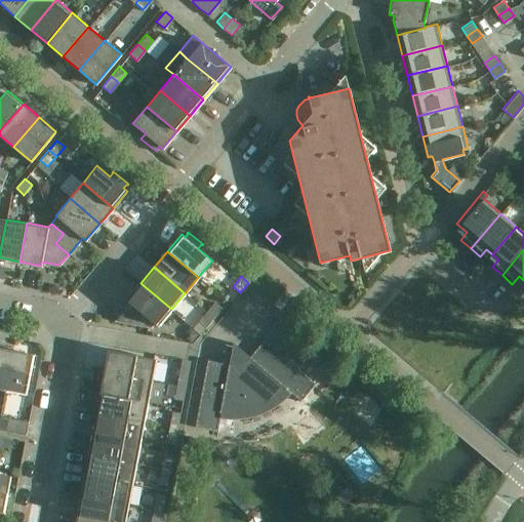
[(171,309),(140,283),(126,299),(129,303),(116,319),(115,319),(114,320),(151,327),(151,326),(154,323),(157,326),(171,309)]
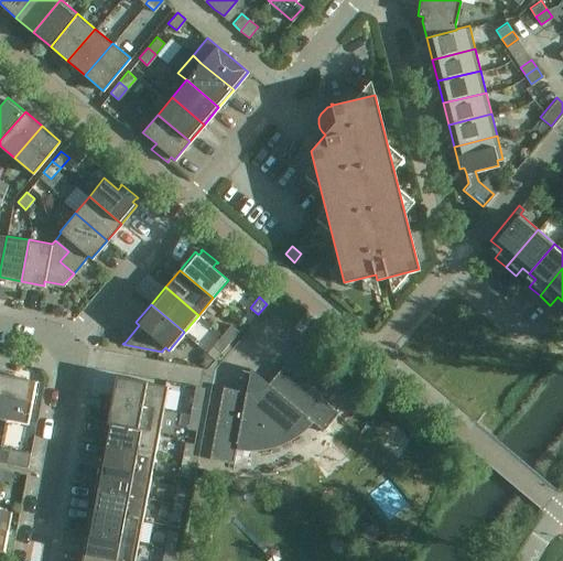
[(220,334),(229,341),(238,330),(230,323),(220,334)]
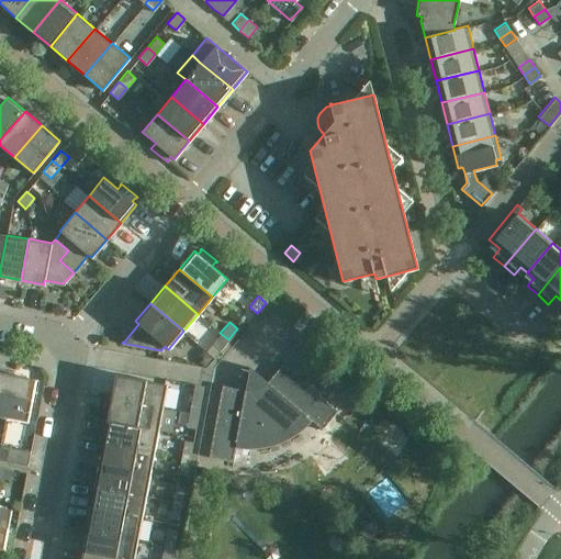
[(228,339),(220,333),(211,344),(220,350),(228,339)]
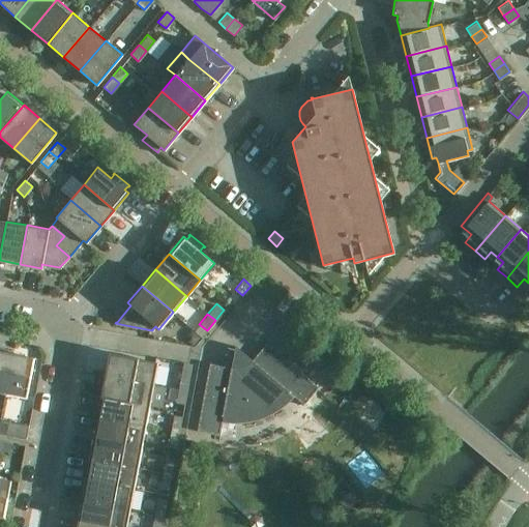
[(265,342),(252,358),(289,391),(303,404),(318,386),(265,342)]
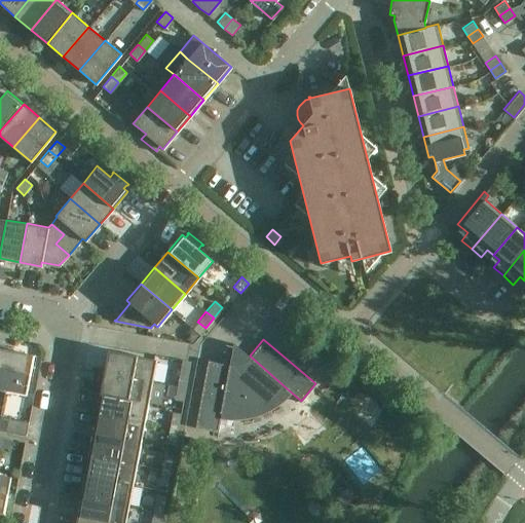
[(287,388),(250,356),(233,342),(232,342),(228,364),(208,360),(194,426),(217,431),(221,412),(225,413),(229,413),(234,413),(239,413),(244,412),(249,412),(253,411),(257,409),(261,407),(265,405),(269,403),(273,401),(276,398),(279,396),(284,391),(287,388)]
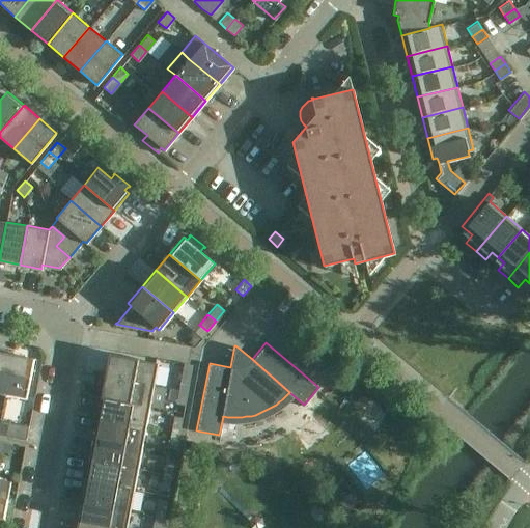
[(12,354),(0,351),(0,392),(4,394),(12,354)]
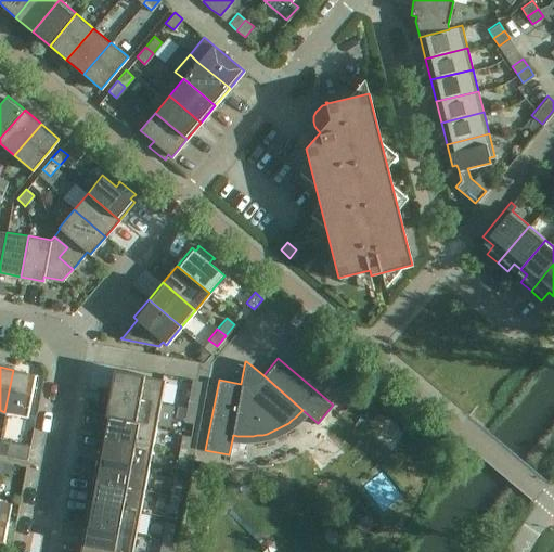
[(13,370),(4,412),(27,416),(35,375),(36,375),(37,374),(13,370)]
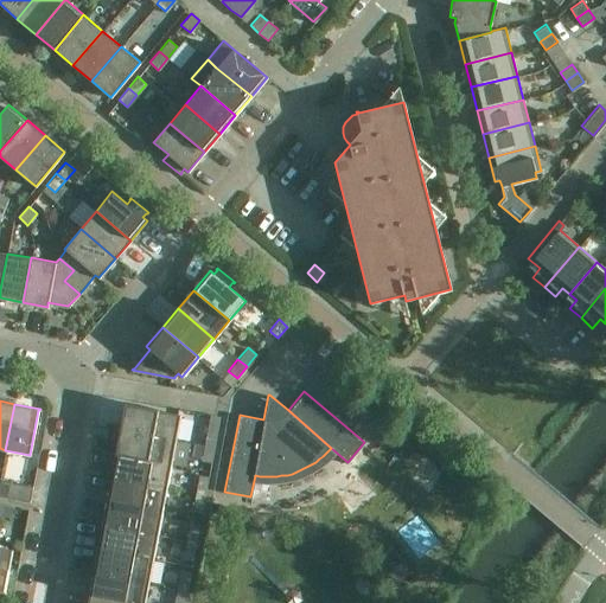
[(120,428),(176,438),(180,414),(125,404),(120,428)]
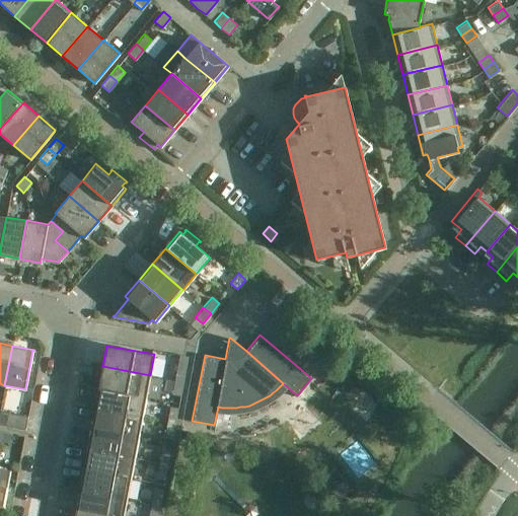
[(175,374),(183,375),(188,356),(179,354),(175,374)]
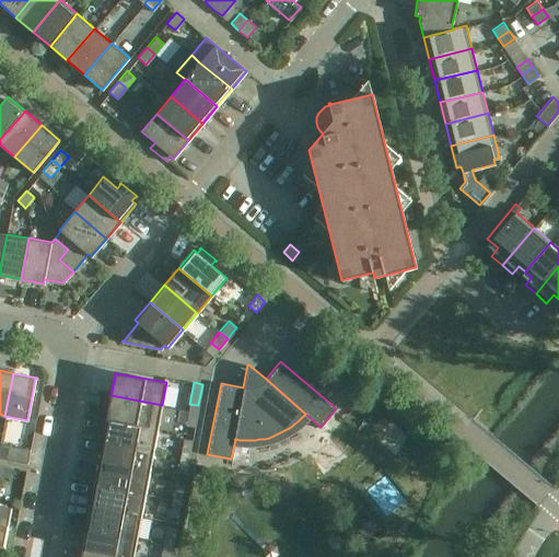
[(162,405),(111,395),(107,418),(158,427),(162,405)]
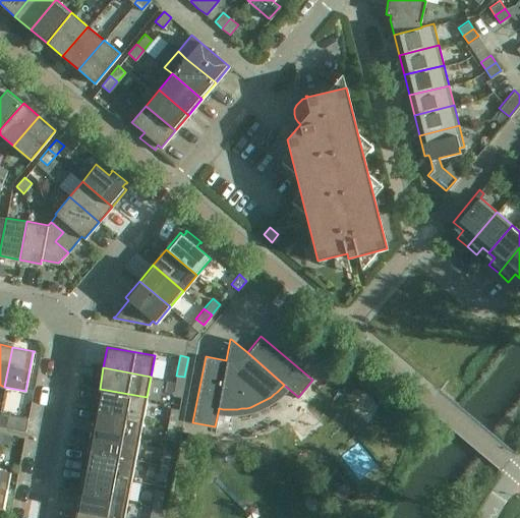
[(184,377),(176,376),(172,395),(180,396),(184,377)]
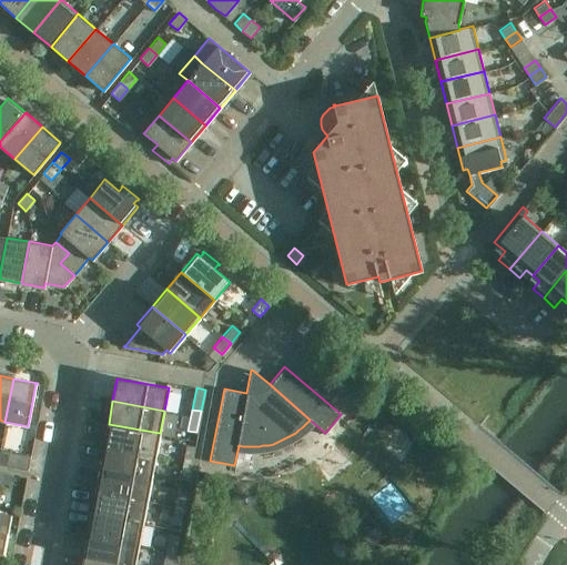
[(109,424),(104,446),(155,455),(160,433),(109,424)]
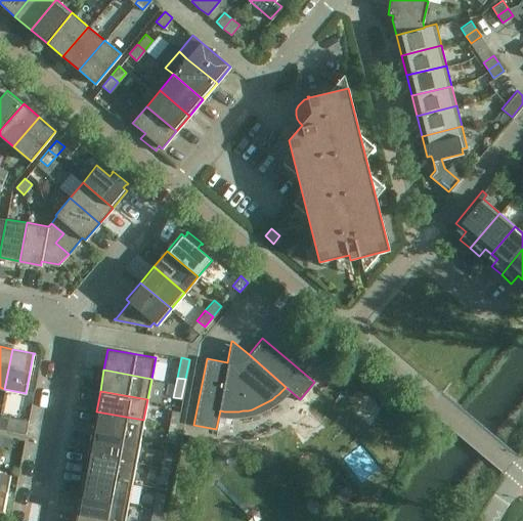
[(168,425),(176,427),(179,411),(171,409),(168,425)]
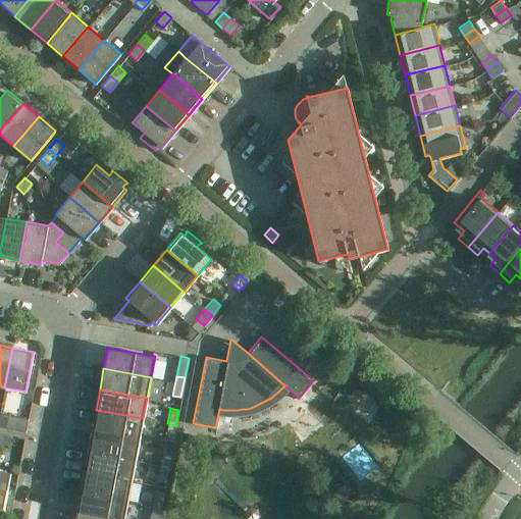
[(96,410),(92,430),(139,438),(143,418),(96,410)]
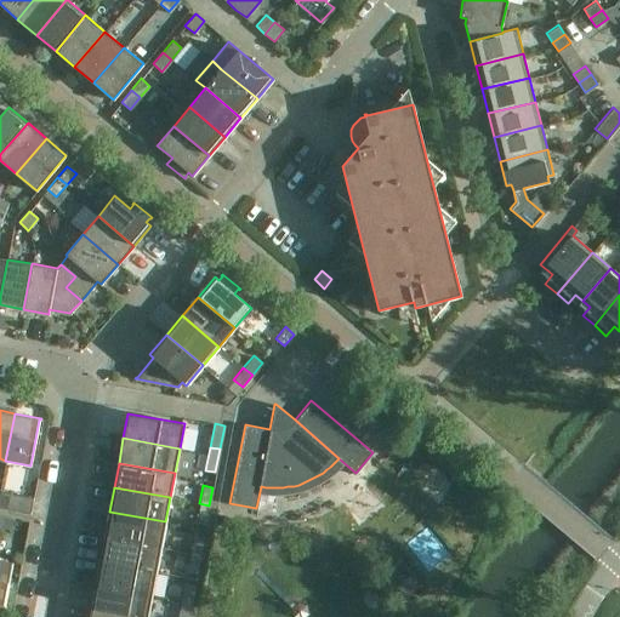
[(0,506),(29,513),(32,497),(0,491),(0,506)]
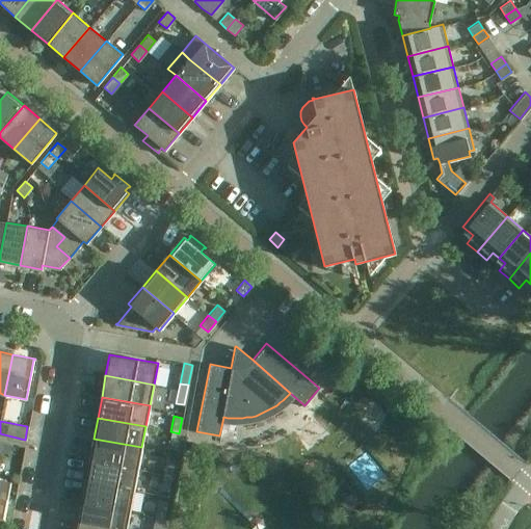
[(179,433),(170,431),(167,447),(176,449),(179,433)]
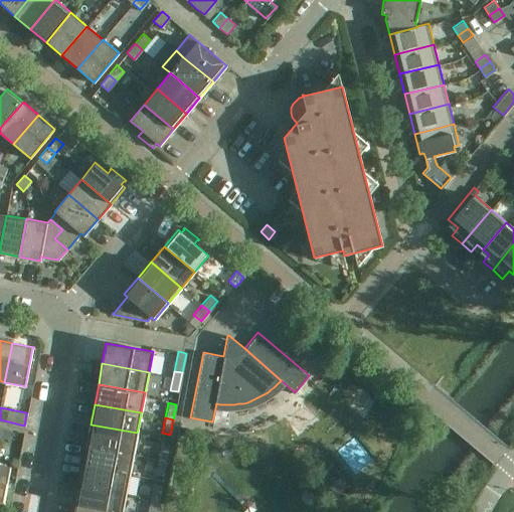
[(133,453),(137,433),(91,424),(87,445),(133,453)]
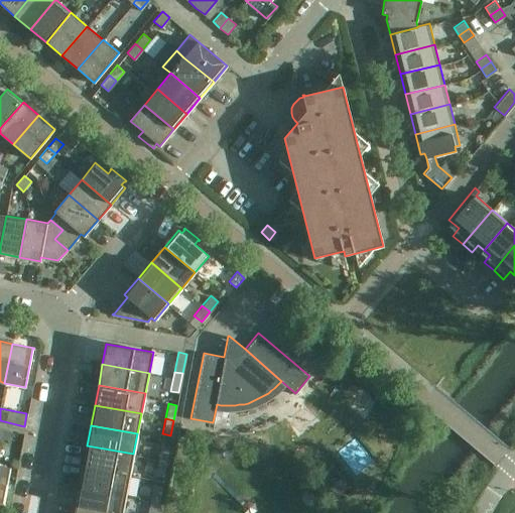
[(0,436),(7,438),(9,429),(0,427),(0,436)]
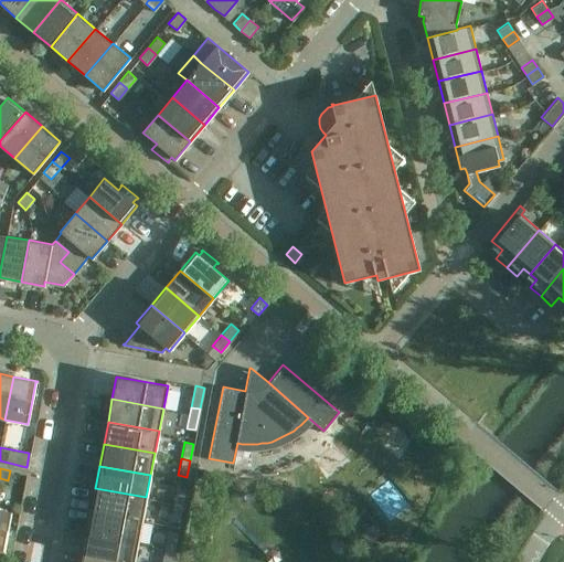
[(215,472),(202,469),(201,478),(214,479),(215,472)]
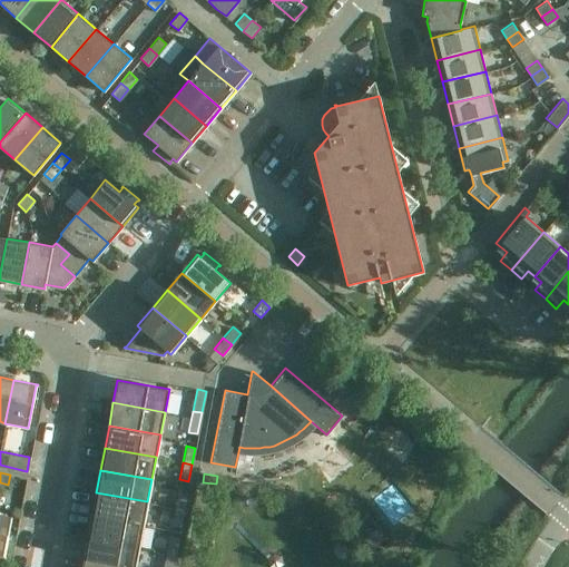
[(175,507),(184,509),(187,492),(177,490),(175,507)]
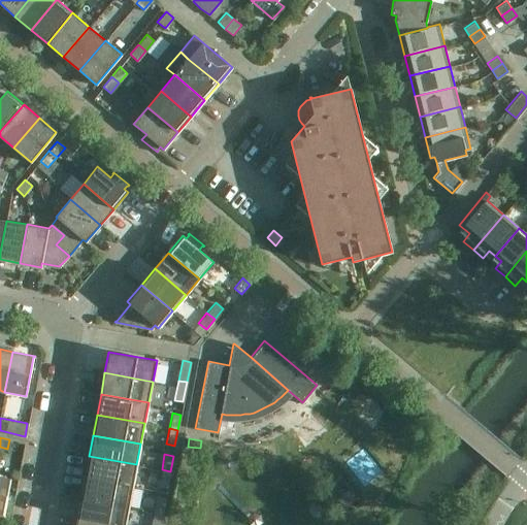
[(133,486),(136,464),(89,456),(85,477),(133,486)]
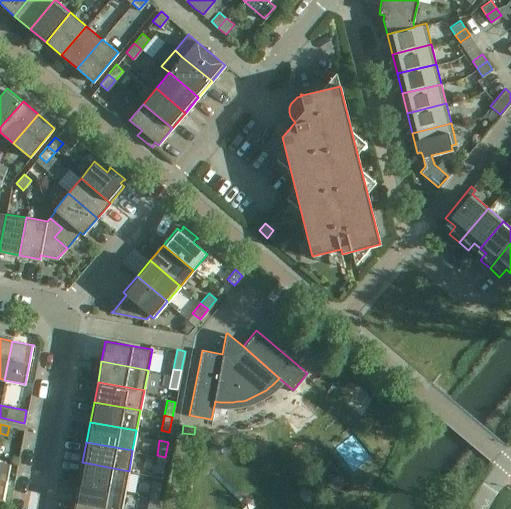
[(165,457),(157,455),(154,471),(162,472),(165,457)]
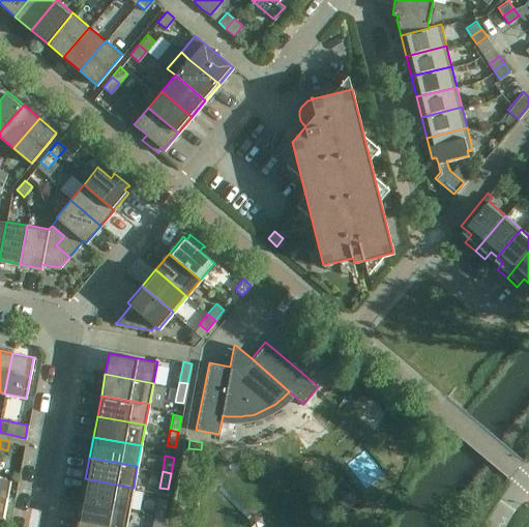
[(0,517),(4,518),(4,517),(3,517),(10,479),(0,477),(0,517)]
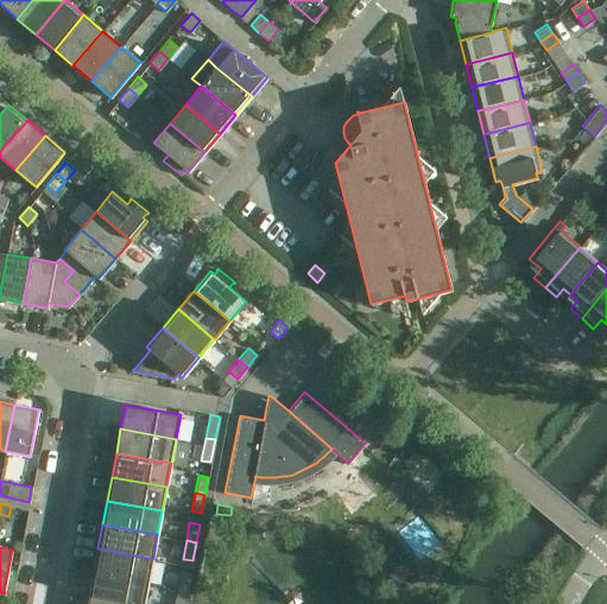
[(149,583),(153,559),(97,548),(94,572),(149,583)]
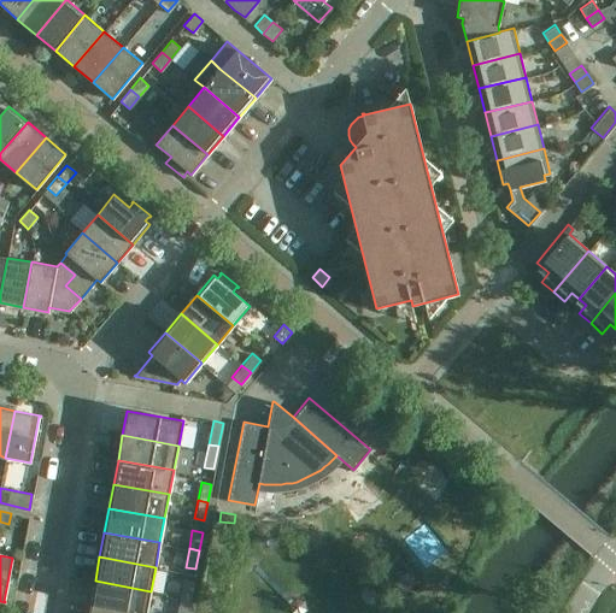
[(180,597),(189,599),(193,581),(183,578),(180,597)]
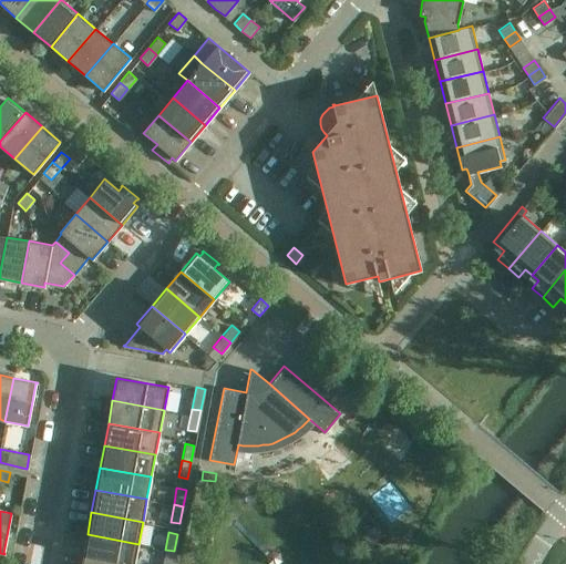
[(88,534),(83,556),(124,563),(134,563),(139,544),(88,534)]
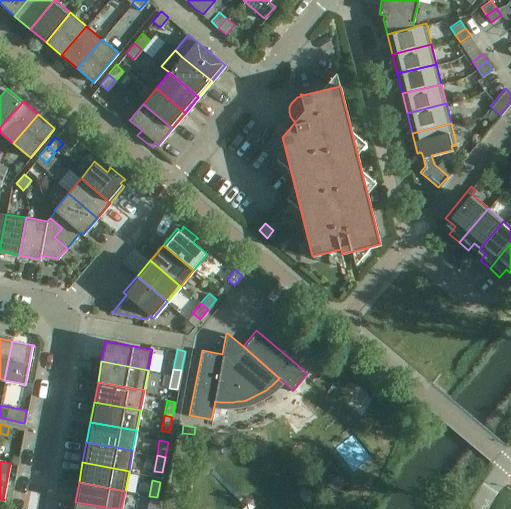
[(154,508),(157,497),(149,496),(146,508),(154,508)]
